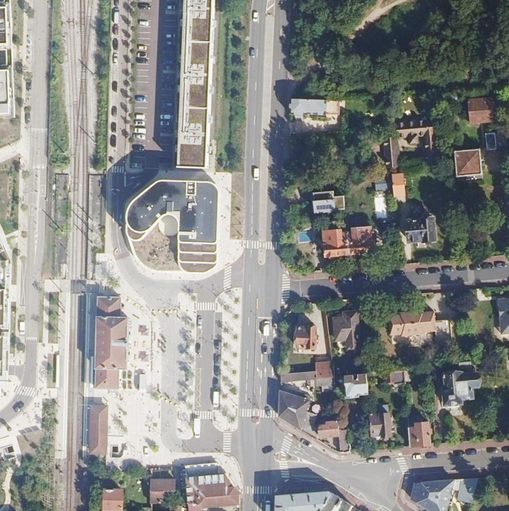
[(183,0),(177,167),(205,168),(211,0),(183,0)]
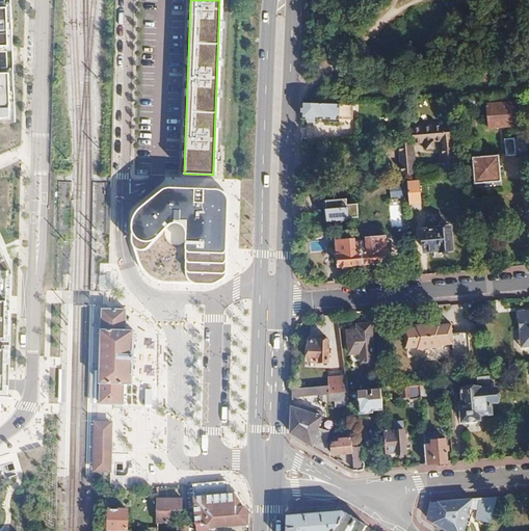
[(7,71),(0,71),(0,116),(9,115),(7,71)]
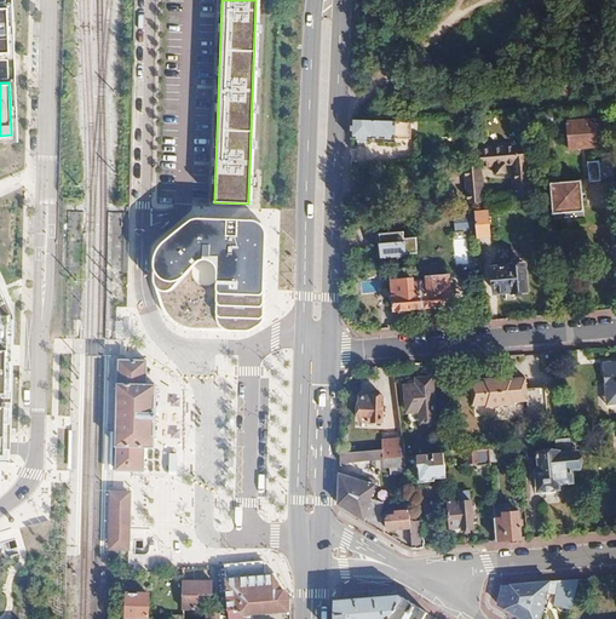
[(603,118),(564,120),(566,148),(594,145),(593,129),(604,127),(603,118)]
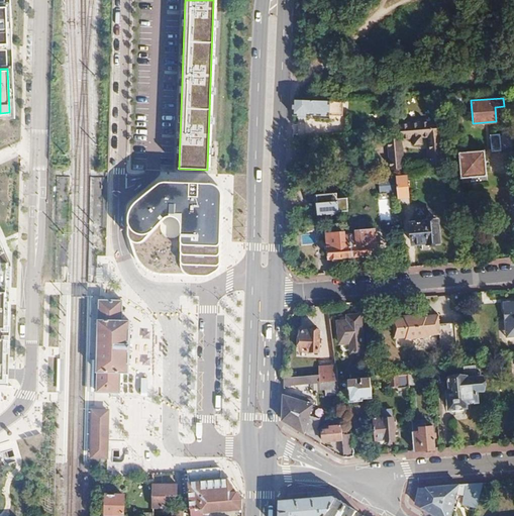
[(309,100),(292,99),(291,114),(309,116),(327,117),(327,101),(309,100)]
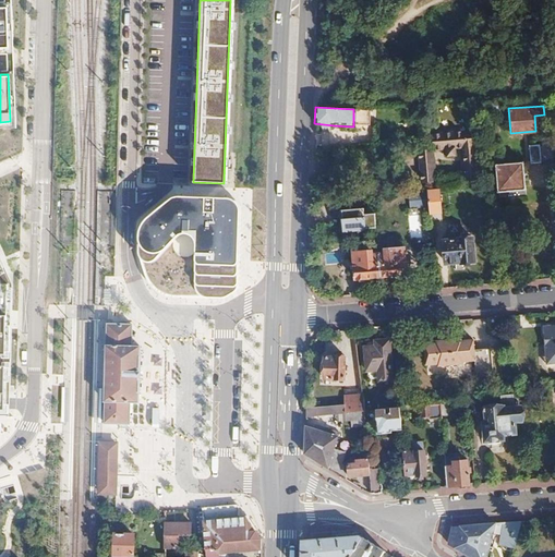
[(459,133),(431,134),(432,149),(432,150),(446,149),(446,157),(455,157),(455,149),(460,148),(461,178),(472,177),(471,132),(462,133),(459,133)]
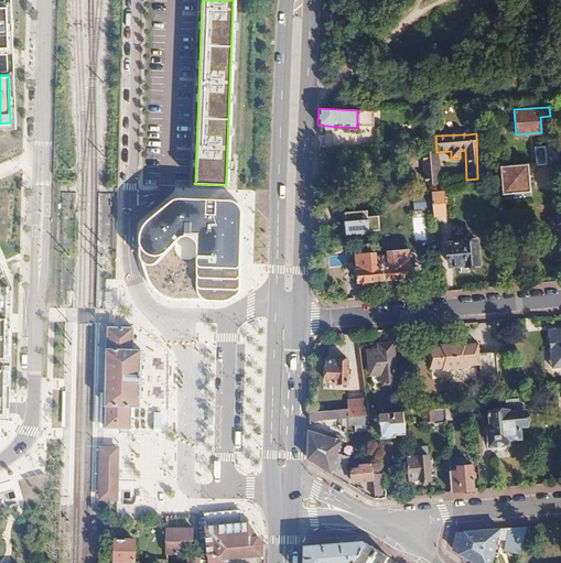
[(370,139),(345,141),(346,150),(371,148),(370,139)]
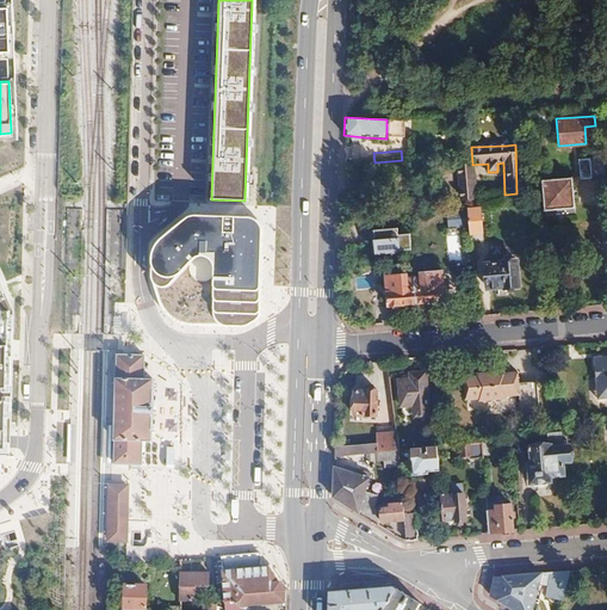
[(601,156),(575,159),(577,178),(604,176),(601,156)]
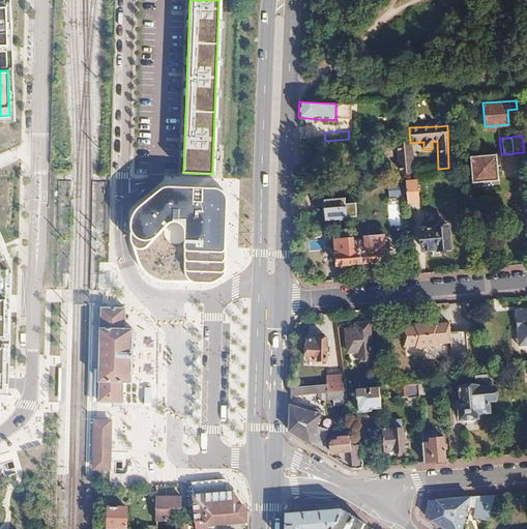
[(410,142),(401,143),(403,174),(412,173),(410,143),(410,142)]
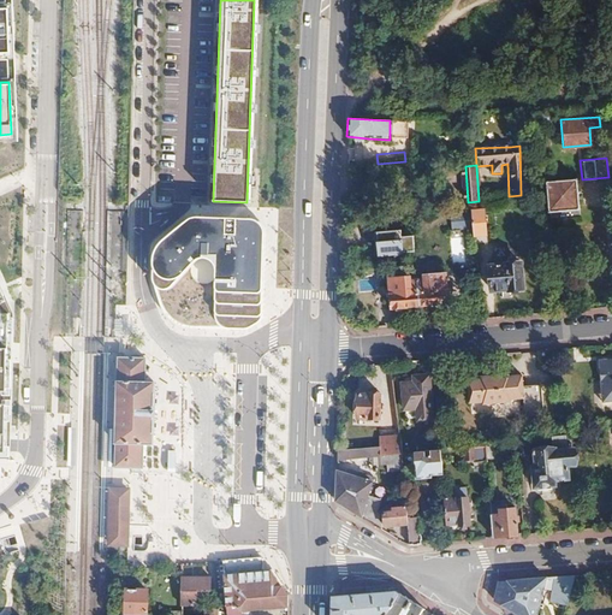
[(575,178),(545,181),(547,210),(577,207),(575,178)]
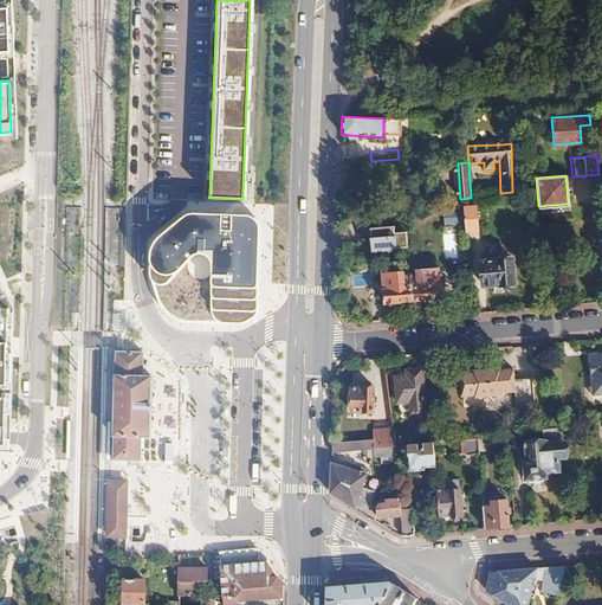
[(473,205),(461,206),(463,223),(463,232),(474,231),(473,205)]
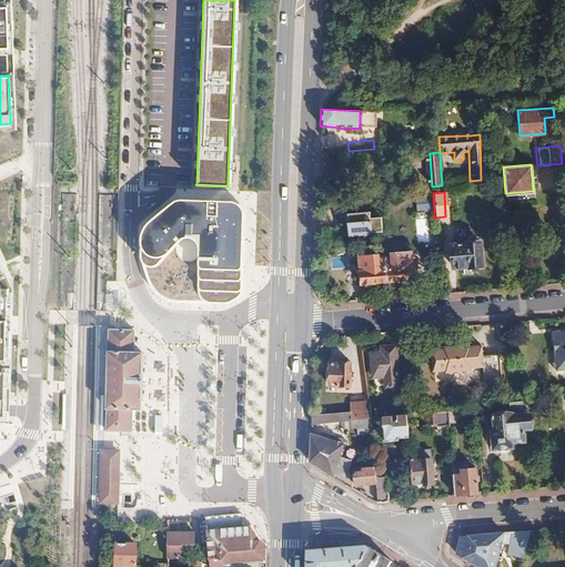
[(433,193),(413,195),(414,210),(434,209),(433,193)]
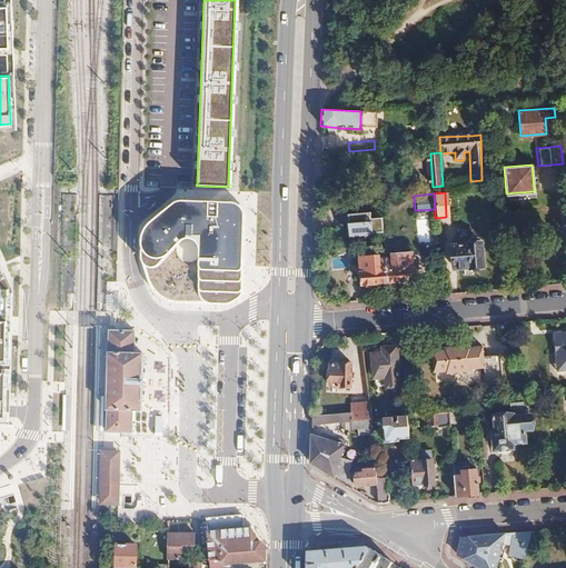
[(236,202),(229,200),(178,200),(171,202),(162,209),(148,221),(144,228),(140,237),(139,247),(139,255),(140,261),(141,266),(142,270),(146,281),(148,286),(151,290),(156,295),(161,298),(168,300),(205,302),(225,302),(228,301),(236,297),(239,294),(241,289),(242,215),(241,209),(239,206),(236,202)]
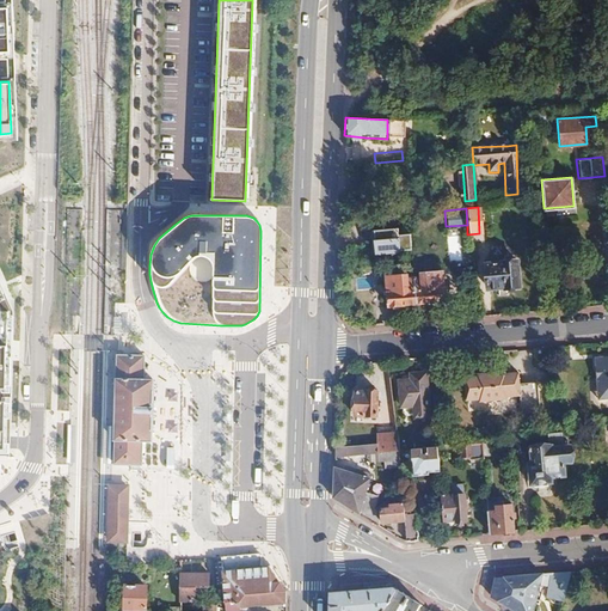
[(405,226),(388,226),(387,244),(405,244),(405,226)]
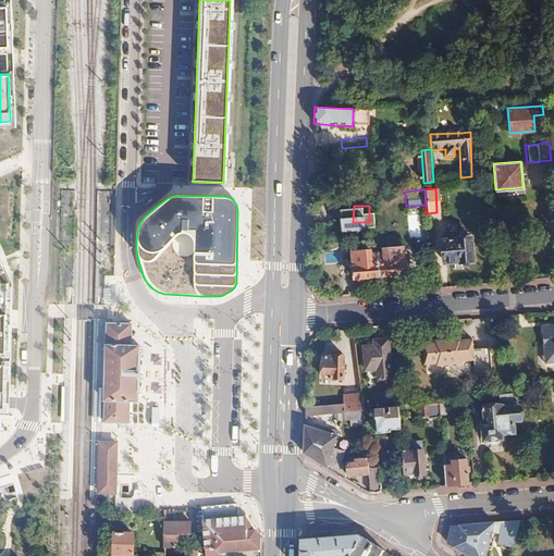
[(406,236),(417,236),(416,214),(406,215),(406,236)]
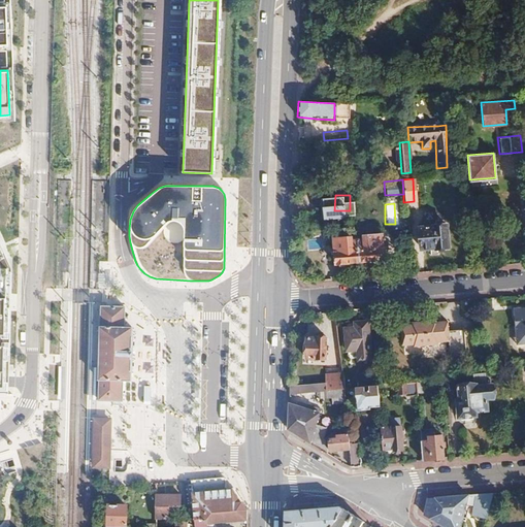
[(431,225),(417,227),(419,248),(433,245),(433,246),(447,245),(445,224),(431,225)]
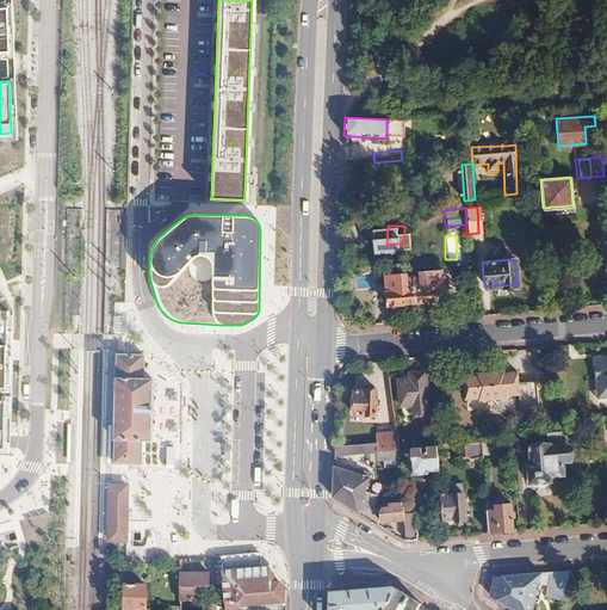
[(419,277),(412,277),(413,302),(441,300),(439,271),(419,272),(419,277)]
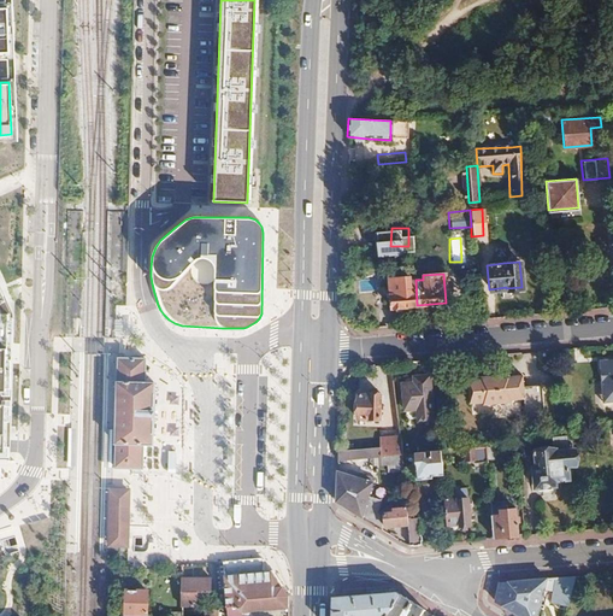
[(408,276),(387,279),(389,308),(417,305),(416,280),(408,281),(408,276)]
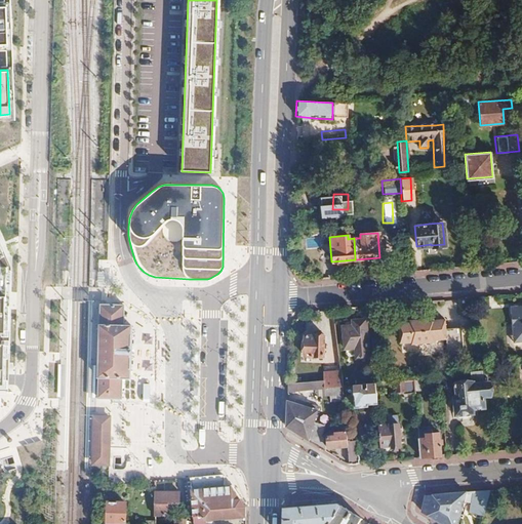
[(97,304),(95,397),(107,398),(119,398),(119,377),(127,377),(129,325),(121,325),(121,305),(105,304),(97,304)]
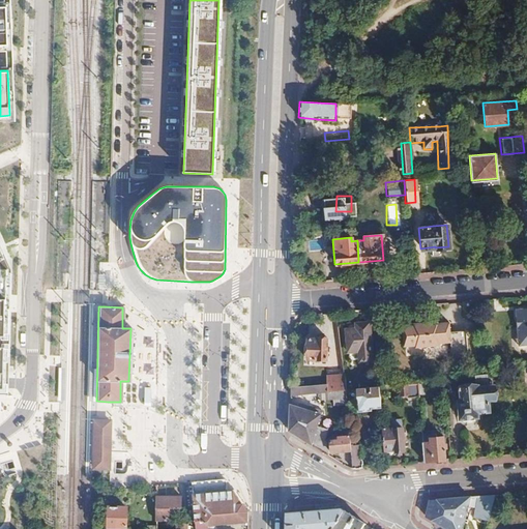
[(522,318),(516,318),(517,328),(518,346),(526,345),(526,309),(522,310),(522,318)]
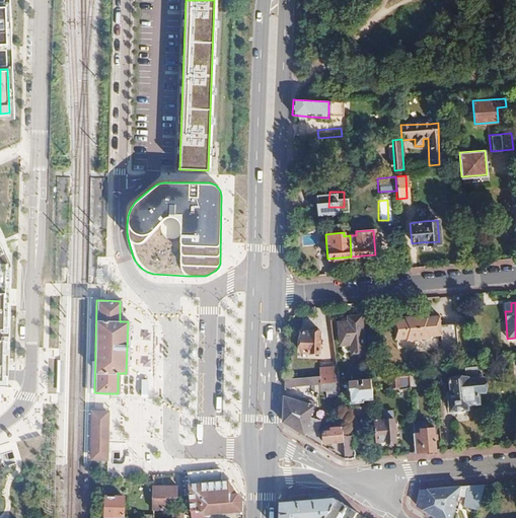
[(403,319),(393,320),(395,339),(407,338),(407,341),(430,339),(430,336),(440,336),(441,341),(455,340),(453,323),(440,324),(439,315),(428,316),(428,314),(420,315),(413,315),(403,316),(403,319)]
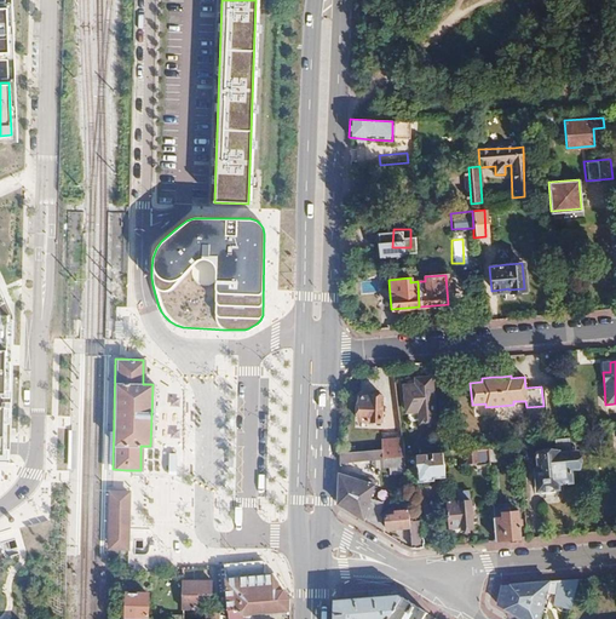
[(419,385),(399,388),(402,413),(416,412),(418,424),(433,423),(430,379),(418,379),(419,385)]
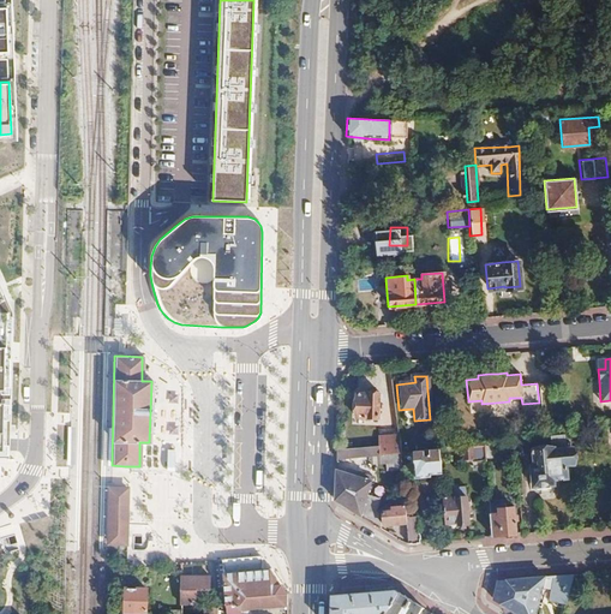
[(378,395),(354,394),(354,418),(378,418),(378,395)]
